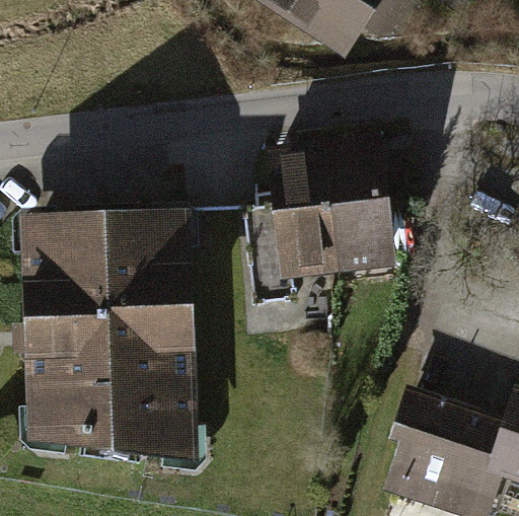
[(261,0),(346,55),(364,27),(380,38),(395,48),(402,38),(427,0),(261,0)]
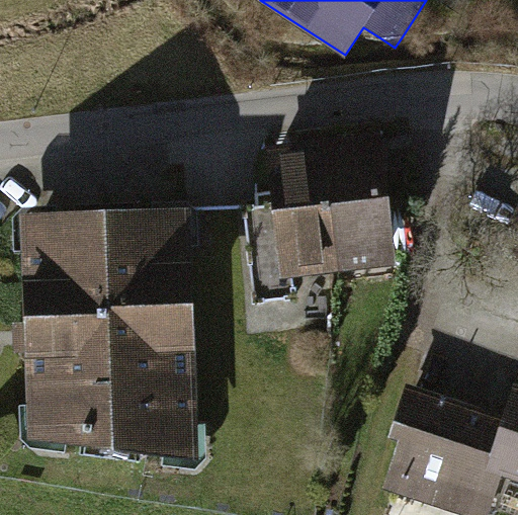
[(337,271),(397,264),(380,132),(321,138),(337,271)]
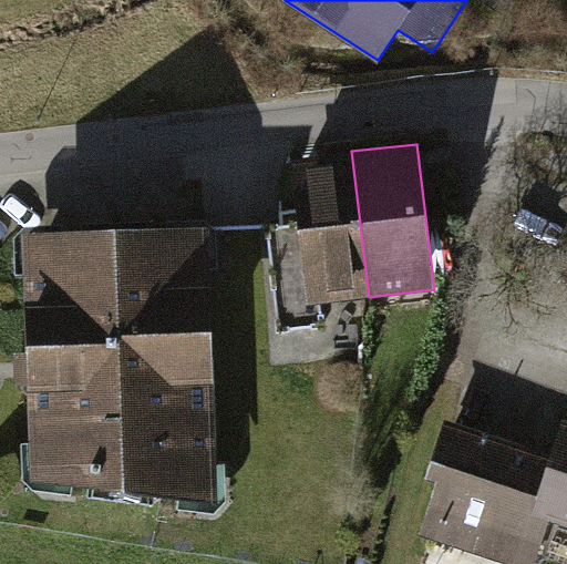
[(307,305),(369,297),(351,151),(289,159),(307,305)]
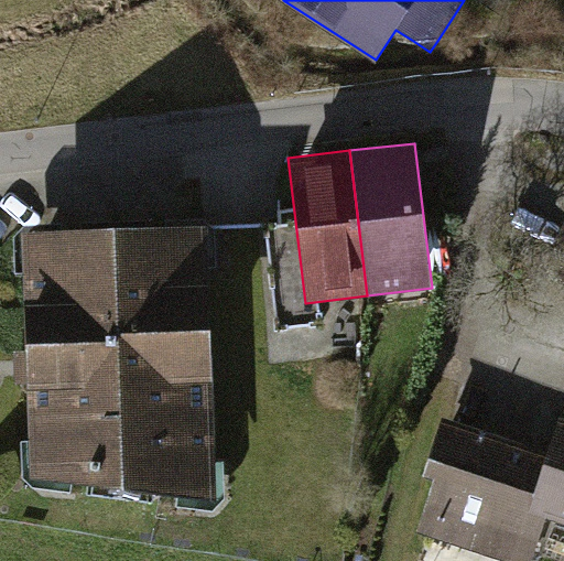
[(30,477),(215,503),(205,222),(21,229),(30,477)]
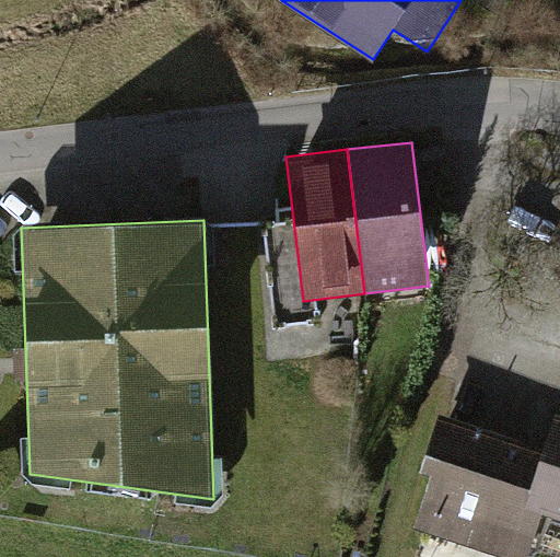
[(559,228),(544,275),(559,279),(559,228)]
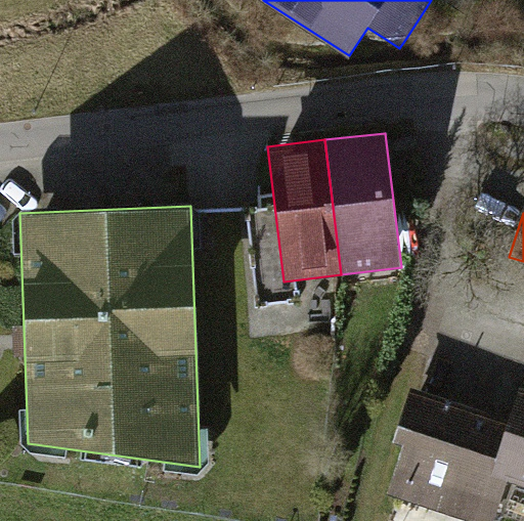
[(516,452),(507,481),(523,486),(523,389),(520,388),(510,421),(500,448),(516,452)]
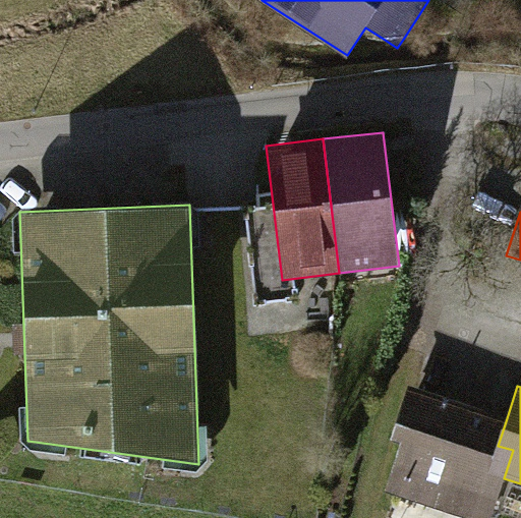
[(489,517),(504,478),(513,450),(498,446),(507,418),(409,387),(392,440),(402,444),(386,494),(459,517),(489,517)]
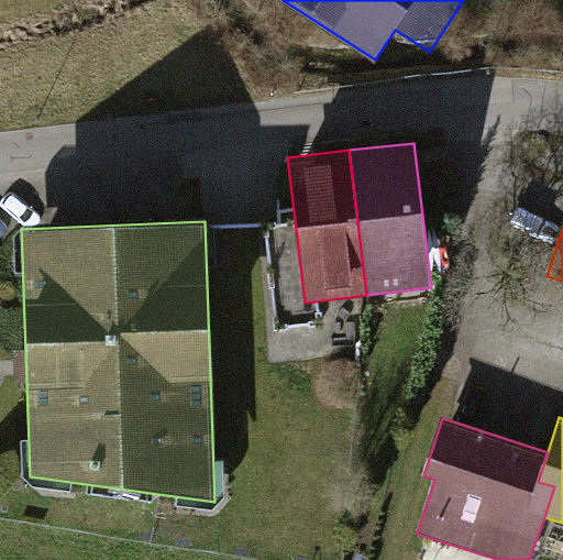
All buildings are outlined.
